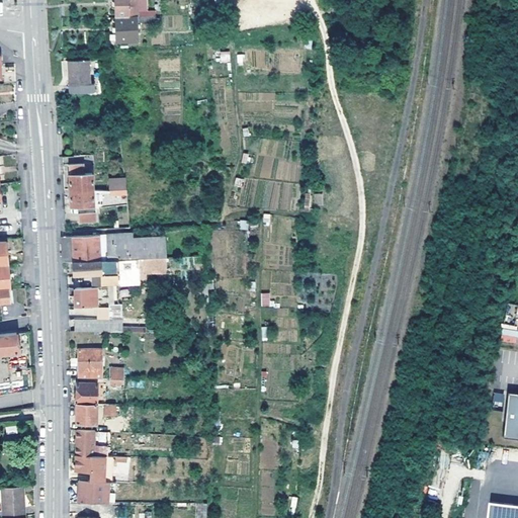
[(154,16),(137,16),(135,0),(113,0),(114,17),(116,41),(138,39),(137,23),(158,22),(157,20),(154,16)]
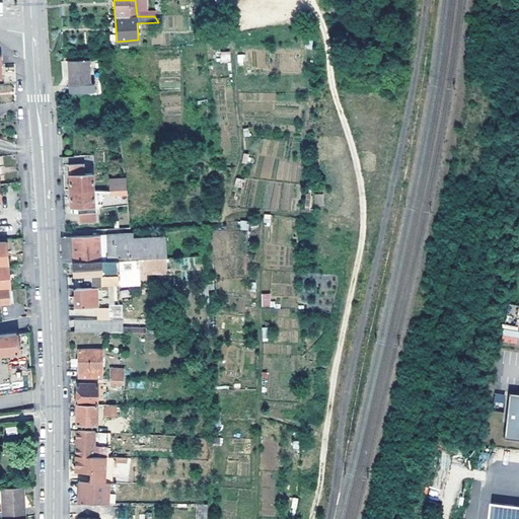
[(230,62),(230,52),(221,52),(221,62),(230,62)]
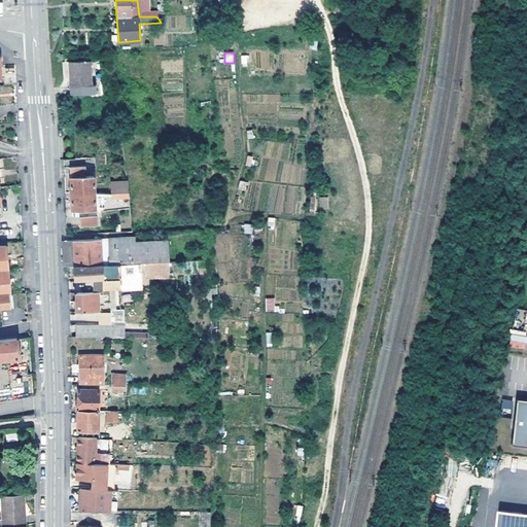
[(70,61),(72,85),(83,84),(83,92),(99,91),(98,83),(93,83),(92,60),(70,61)]
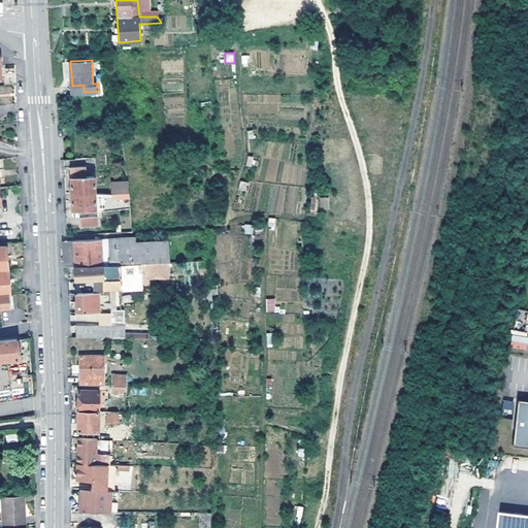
[(71,167),(73,193),(96,192),(94,166),(71,167)]
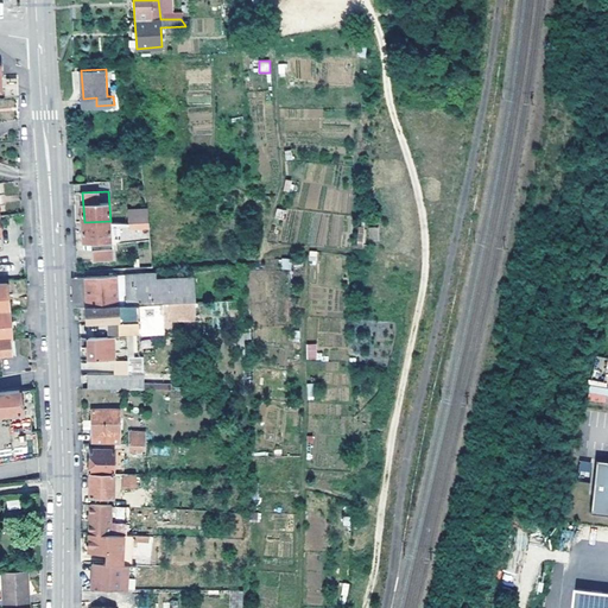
[(131,211),(131,222),(150,221),(149,210),(131,211)]
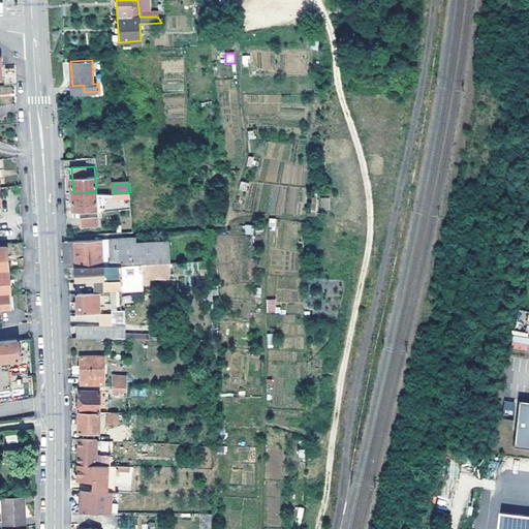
[(96,192),(73,193),(74,210),(97,209),(96,192)]
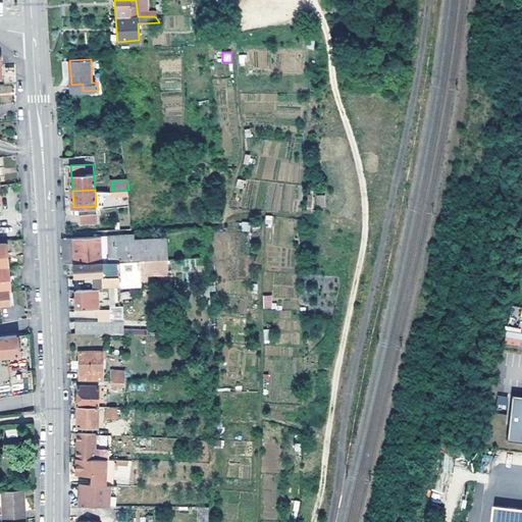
[(82,214),(82,223),(97,222),(97,213),(82,214)]
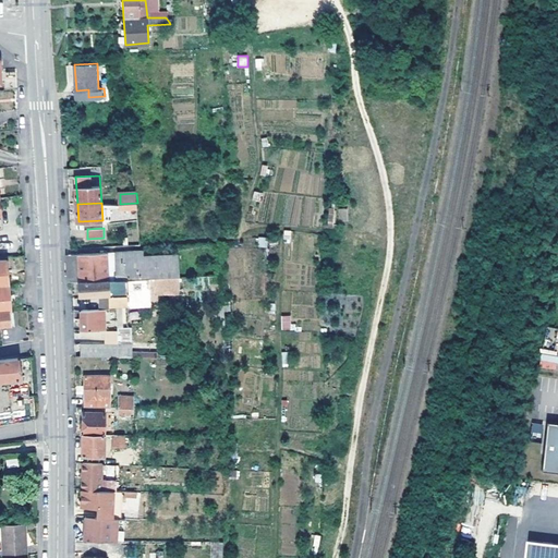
[(70,281),(73,281),(81,281),(109,279),(126,278),(149,277),(172,276),(180,276),(180,255),(145,256),(144,252),(117,253),(117,252),(72,253),(69,254),(69,263),(69,270),(69,275),(70,281)]
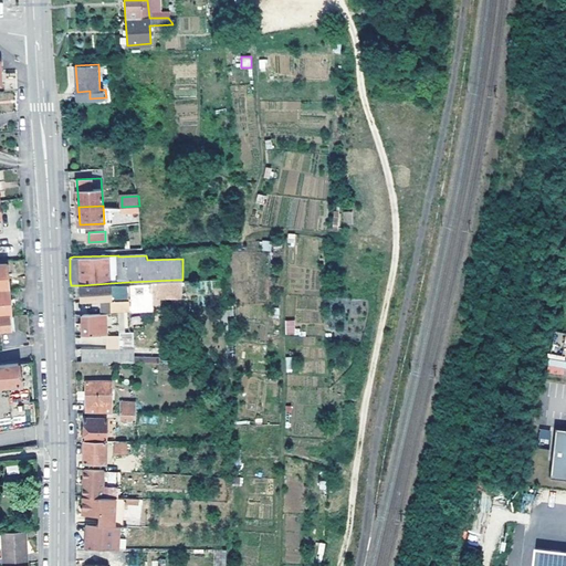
[(0,287),(10,287),(8,263),(0,263),(0,287)]
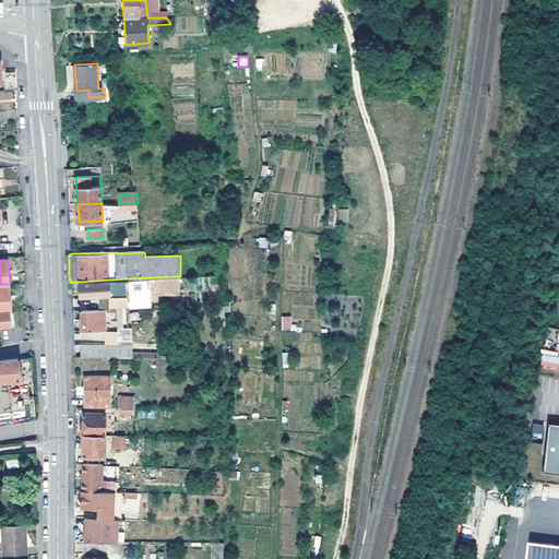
[(173,276),(150,277),(151,290),(173,289),(173,276)]
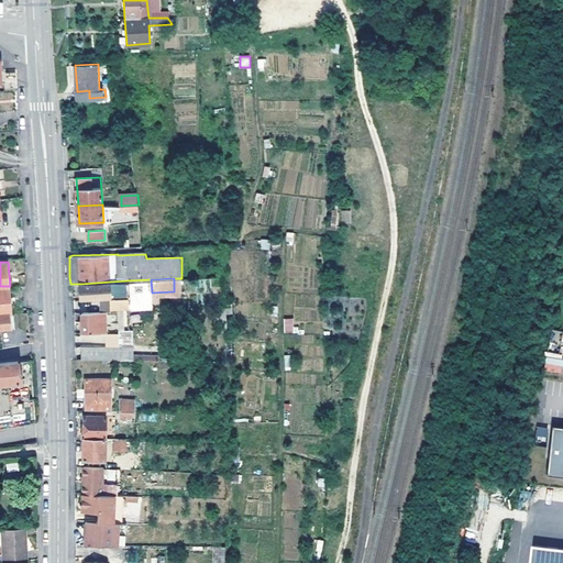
[(129,310),(147,309),(153,309),(152,293),(151,279),(128,280),(128,295),(129,310)]
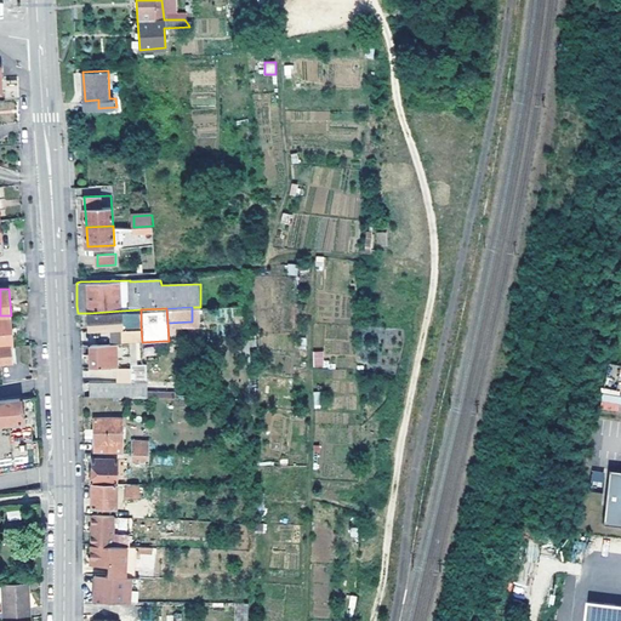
[(141,309),(121,311),(123,326),(141,325),(141,309)]
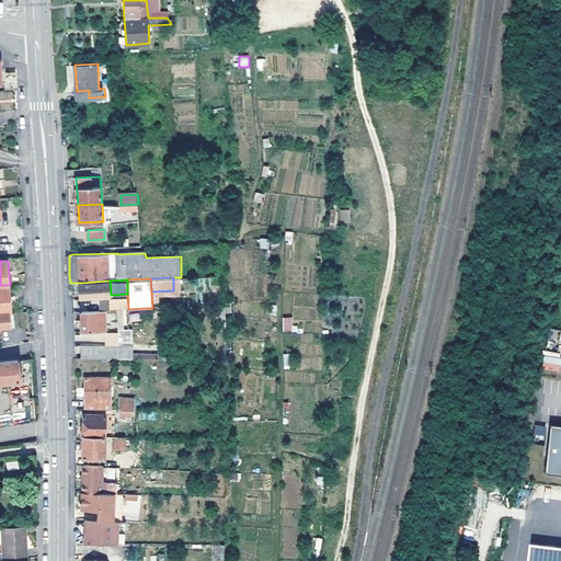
[(110,281),(81,283),(81,296),(111,295),(110,281)]
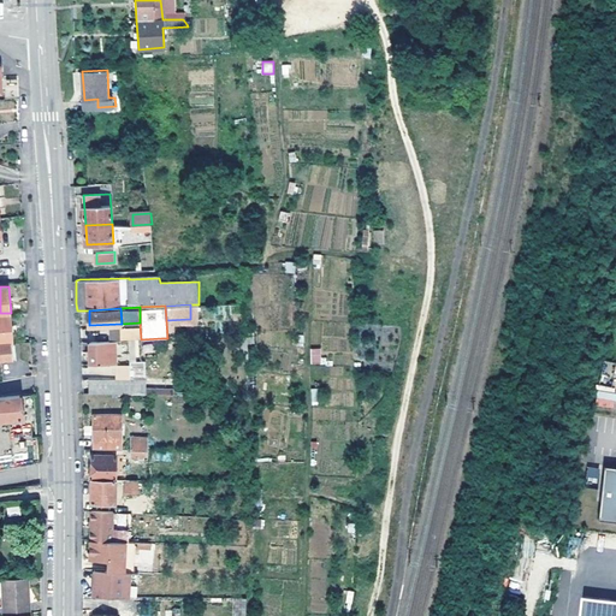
[(11,313),(0,313),(0,344),(12,343),(15,343),(11,313)]
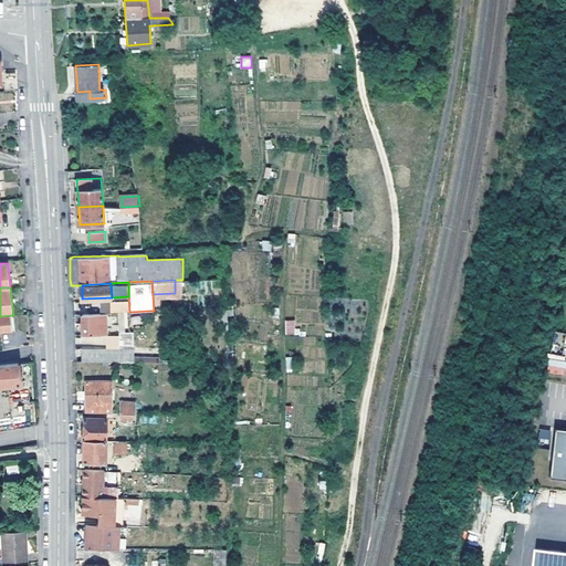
[(107,334),(107,313),(83,314),(83,335),(105,335),(105,342),(118,342),(118,348),(119,349),(122,349),(121,343),(121,334),(116,334),(116,331),(112,331),(112,334),(107,334)]
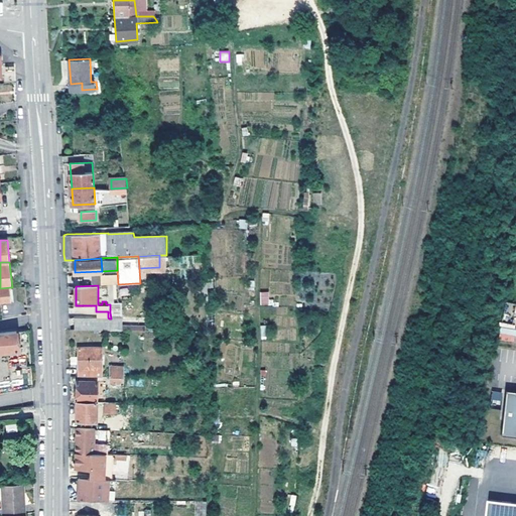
[(10,287),(0,288),(0,300),(11,299),(10,303),(14,301),(13,292),(10,292),(10,287)]
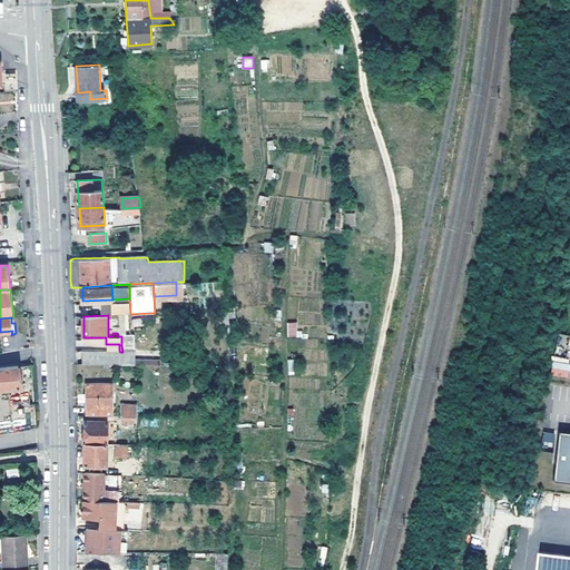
[(287,323),(287,337),(297,337),(296,323),(287,323)]
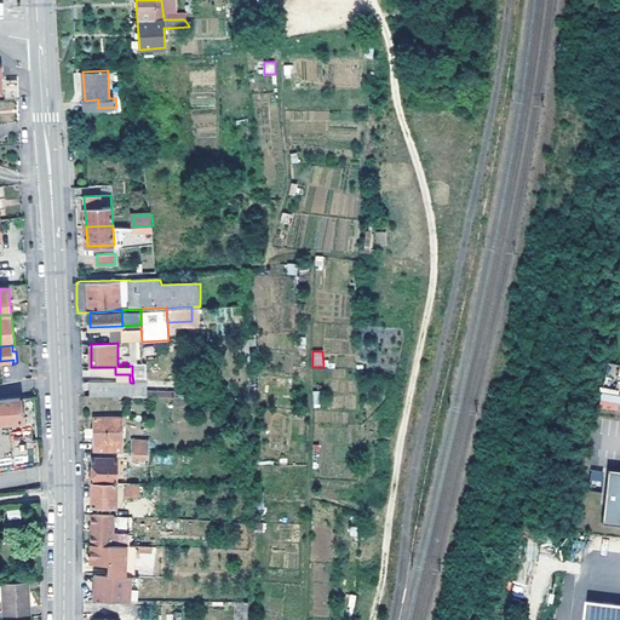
[(132,375),(133,383),(149,383),(150,360),(133,360),(132,366),(132,375)]
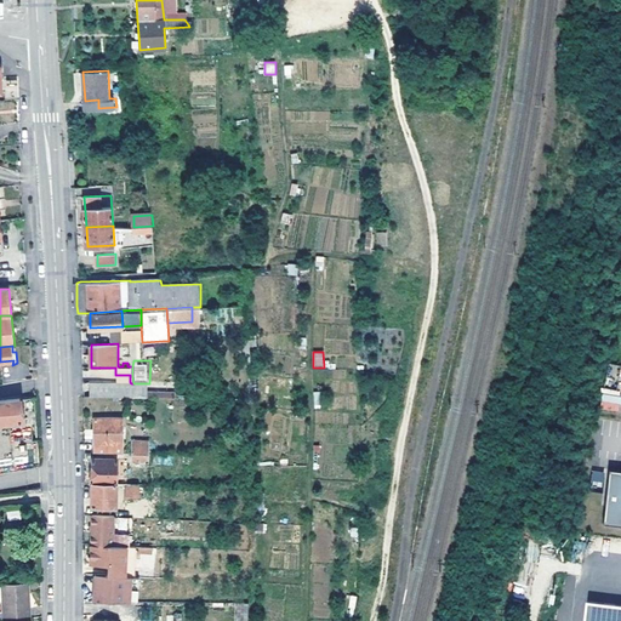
[(22,398),(0,400),(0,421),(0,425),(24,421),(22,398)]
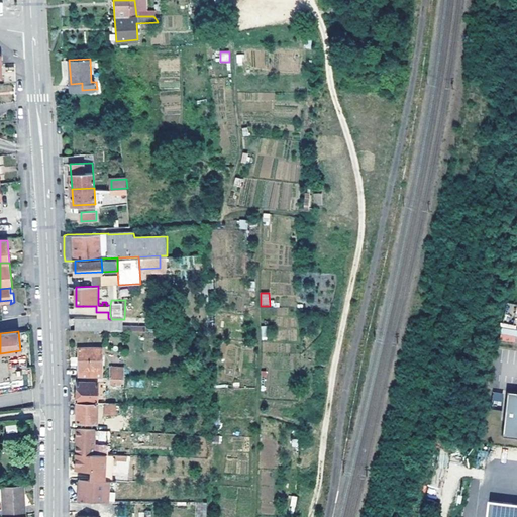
[(79,347),(80,377),(88,377),(103,377),(102,347),(79,347)]
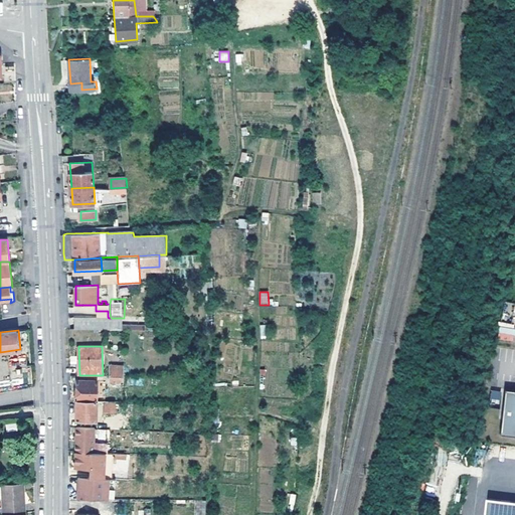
[(77,401),(98,401),(99,380),(77,379),(77,390),(76,390),(75,400),(77,401)]
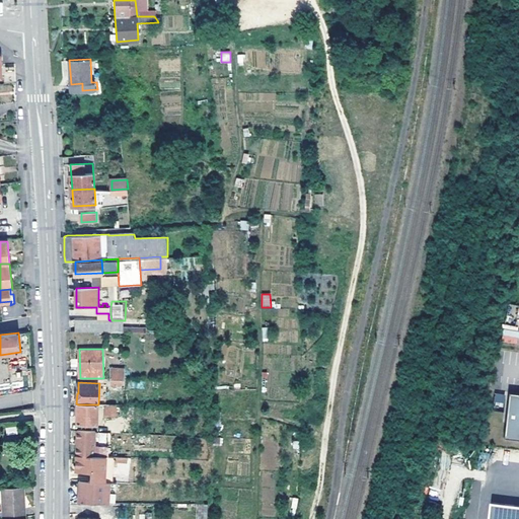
[(518,392),(509,391),(504,437),(518,439),(518,392)]
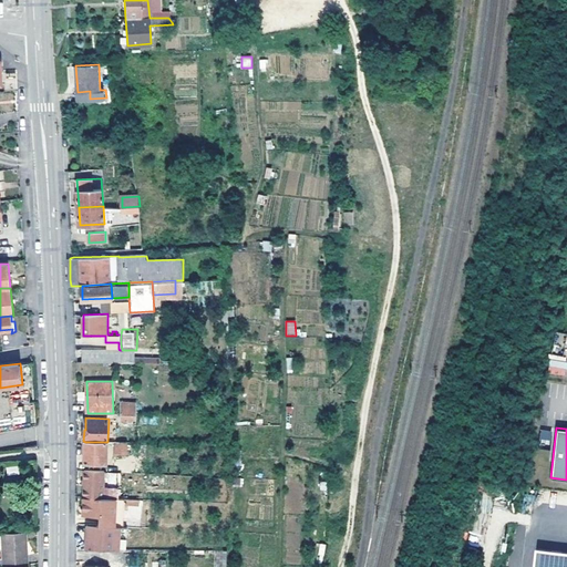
[(540,430),(538,443),(549,444),(552,431),(540,430)]
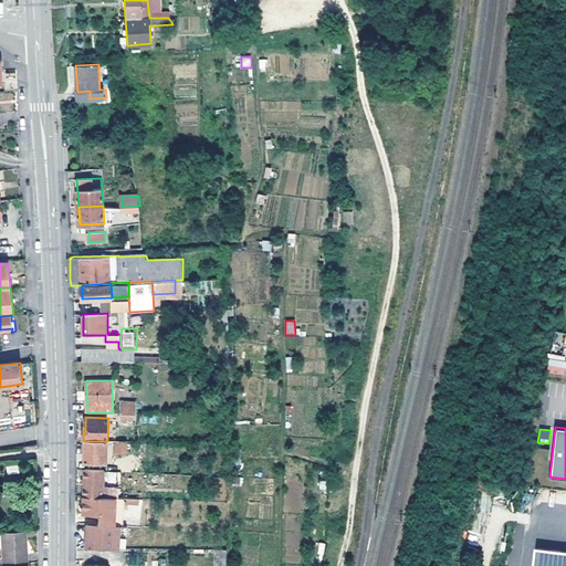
[(106,462),(107,441),(85,441),(84,461),(106,462)]
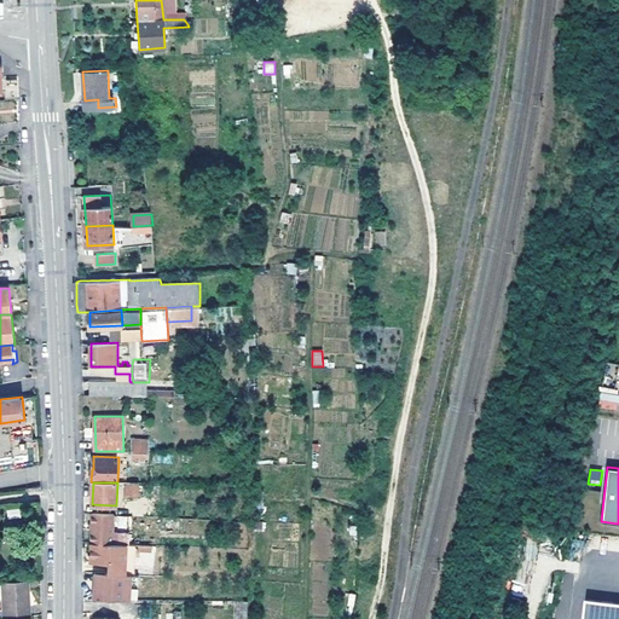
[(123,482),(123,497),(140,497),(140,482),(123,482)]
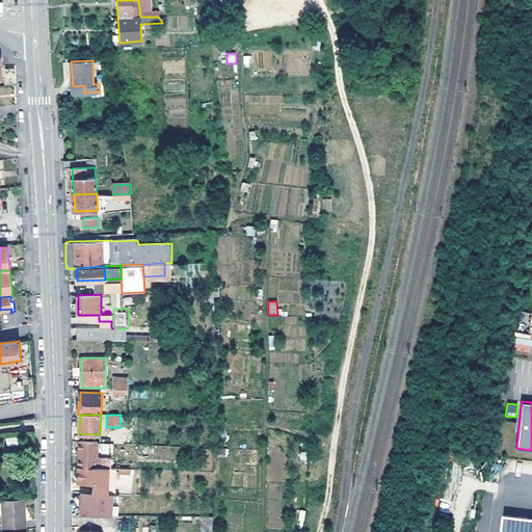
[(98,443),(78,442),(78,470),(109,470),(109,458),(97,458),(98,443)]
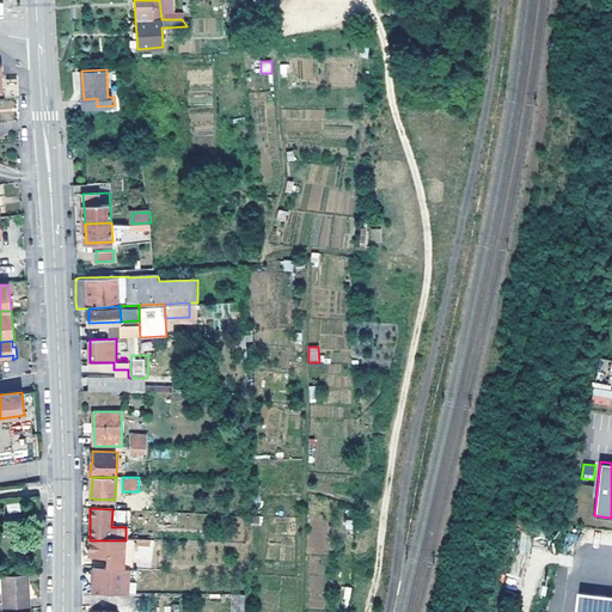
[(129,521),(130,510),(114,510),(114,521),(129,521)]
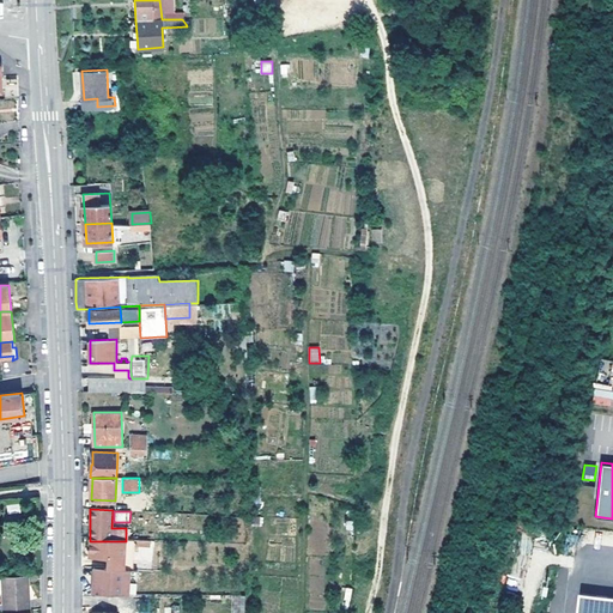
[(126,541),(90,541),(89,550),(92,550),(92,558),(107,559),(107,569),(125,570),(126,541)]
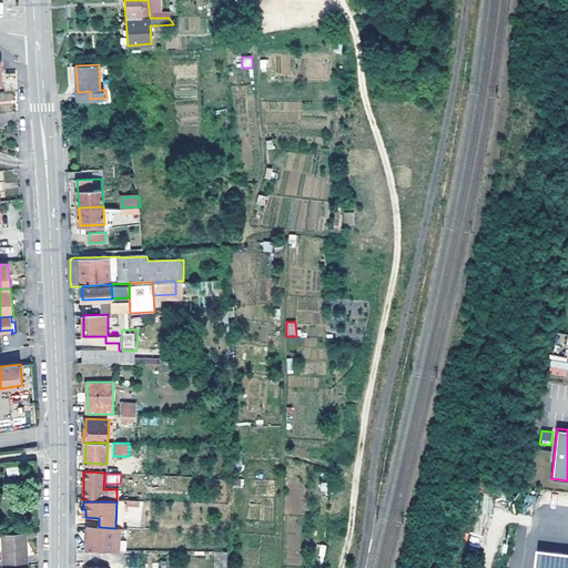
[(99,527),(98,527),(98,536),(91,536),(91,540),(88,540),(88,548),(120,549),(121,528),(115,528),(99,527)]
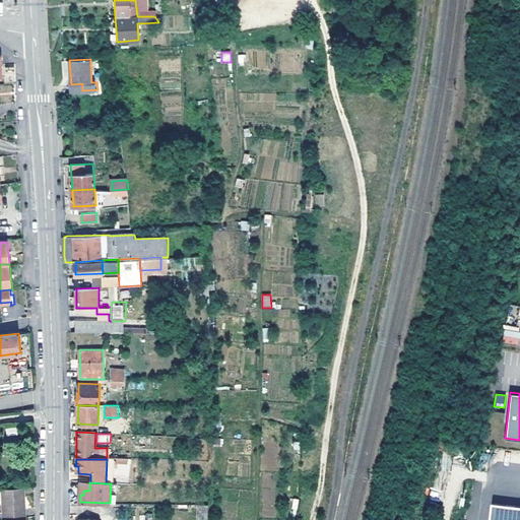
[(24,488),(3,490),(5,519),(24,518),(22,497),(24,497),(24,488)]
